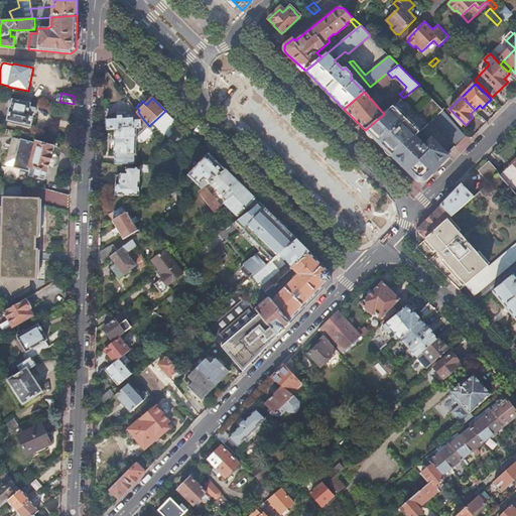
[(6,120),(29,125),(32,114),(33,114),(34,108),(29,107),(29,103),(12,99),(10,108),(8,108),(6,120)]
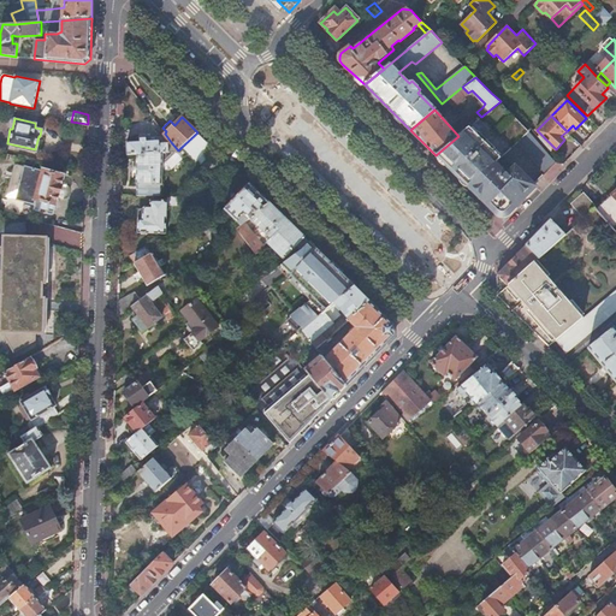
[(516,144),(545,173),(556,163),(529,131),(516,144)]
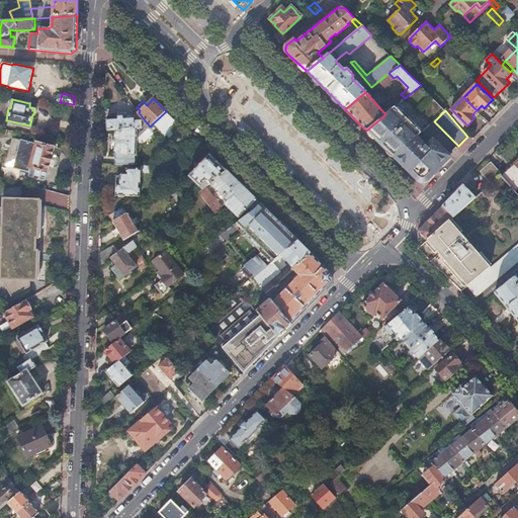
[(153,123),(155,126),(164,136),(177,122),(166,111),(153,123)]
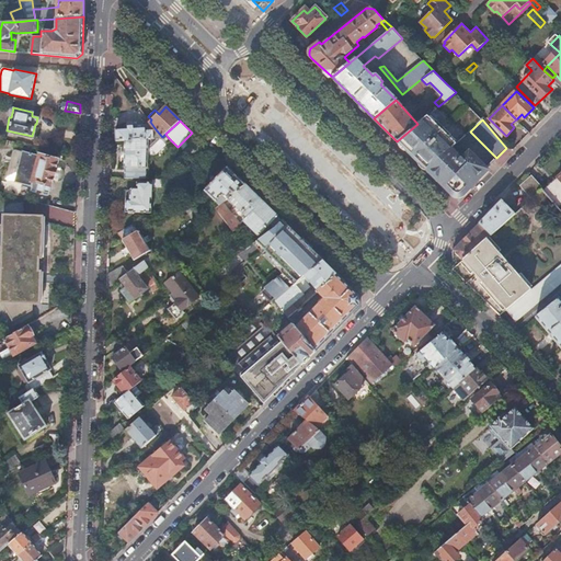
[(418,124),(397,141),(426,170),(427,169),(438,159),(450,149),(422,121),(418,124)]
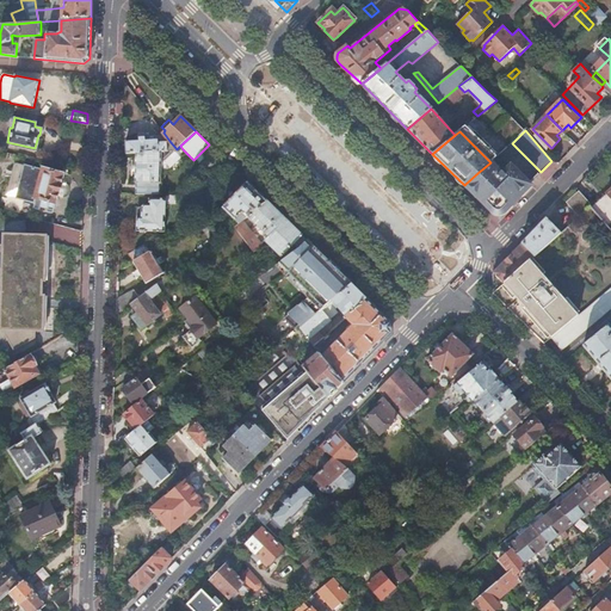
[(127,141),(127,154),(136,154),(168,150),(168,141),(160,141),(160,139),(147,139),(147,136),(139,136),(139,140),(127,141)]
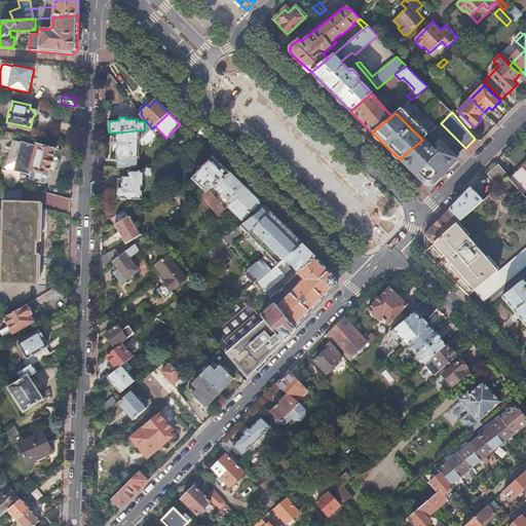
[(180,124),(166,138),(171,142),(184,127),(180,124)]
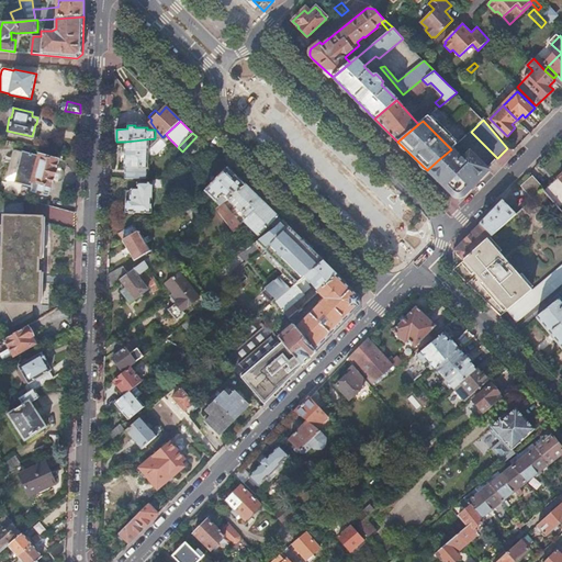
[(125,142),(124,169),(125,169),(125,179),(137,179),(147,180),(147,170),(148,170),(149,144),(168,143),(168,137),(166,134),(163,137),(155,138),(125,142)]
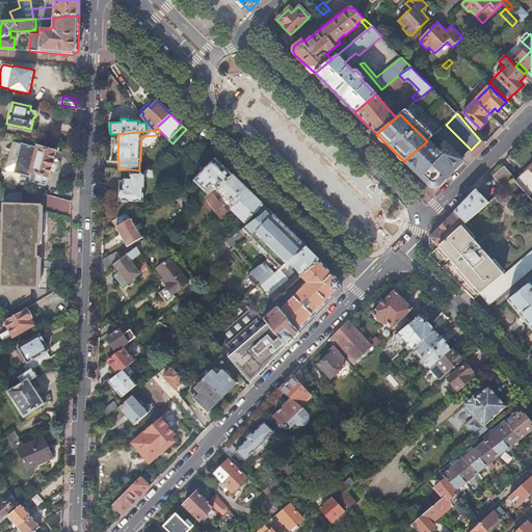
[(427,141),(416,151),(429,164),(441,153),(442,154),(447,149),(433,135),(427,141)]
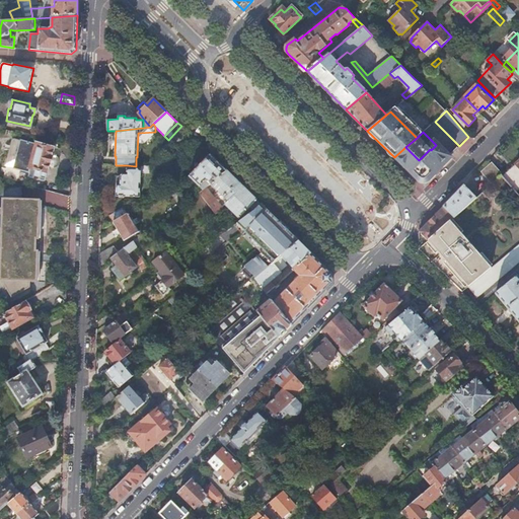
[(19,143),(13,167),(13,169),(19,170),(29,172),(28,178),(42,181),(42,183),(44,183),(47,172),(49,172),(54,147),(35,143),(35,144),(23,141),(20,140),(19,143)]
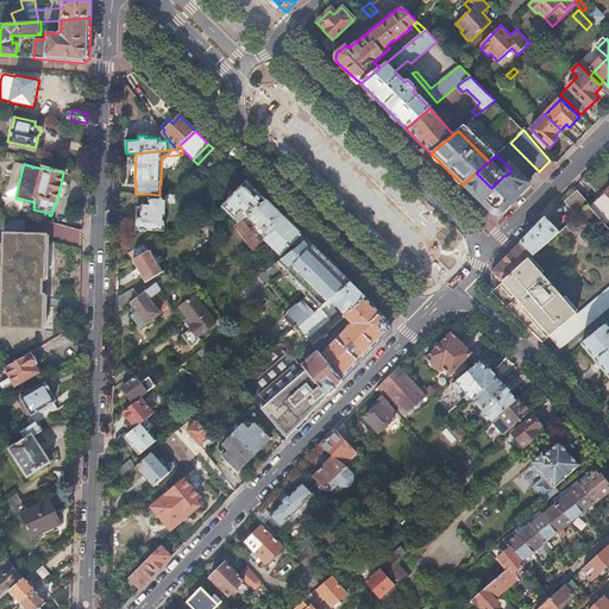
[(14,165),(7,194),(16,196),(23,168),(14,165)]
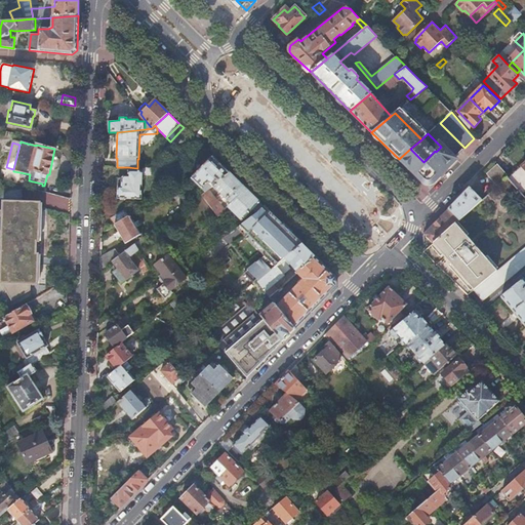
[(400,158),(416,174),(418,172),(427,180),(433,180),(445,168),(437,160),(445,152),(441,147),(436,152),(435,151),(423,162),(410,149),(400,158)]
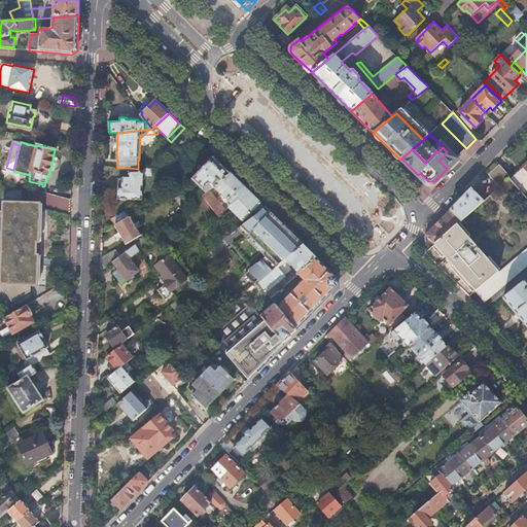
[(203,169),(194,179),(192,180),(205,192),(206,191),(214,185),(231,173),(214,157),(203,169)]
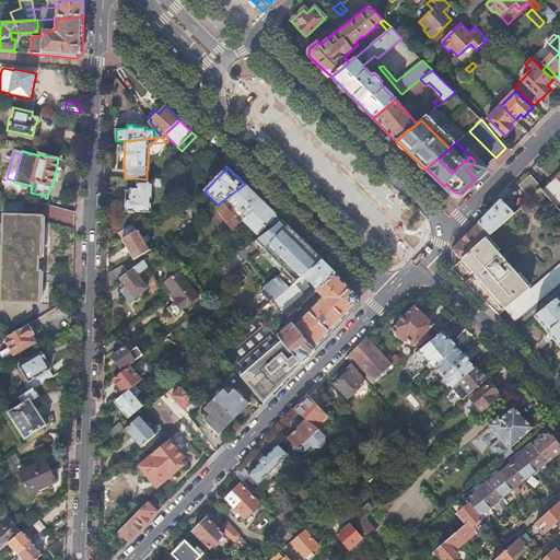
[(209,172),(198,183),(206,190),(216,179),(209,172)]
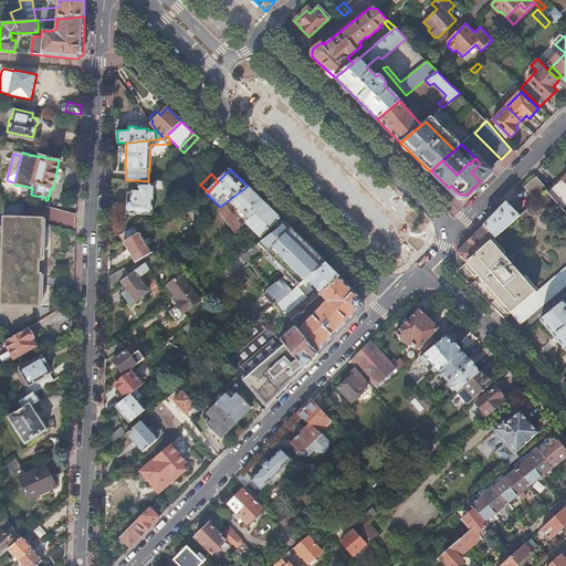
[(536,176),(526,187),(537,199),(547,190),(548,189),(536,176)]
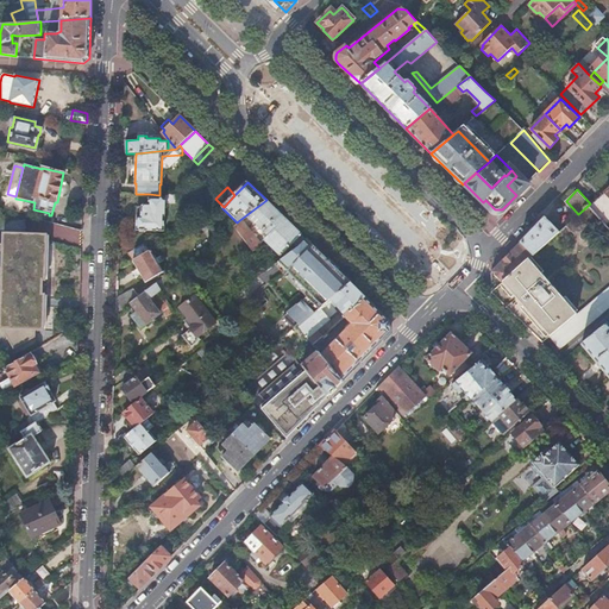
[(608,190),(591,206),(607,225),(608,223),(608,190)]
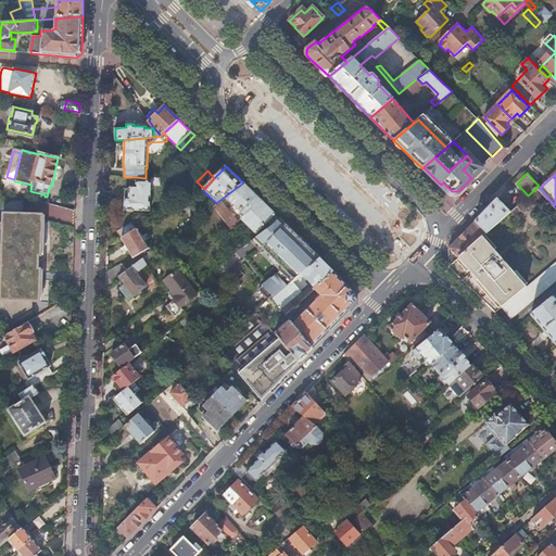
[(131,186),(128,189),(128,199),(125,198),(124,212),(150,212),(151,186),(151,178),(146,178),(136,177),(136,180),(135,180),(135,186),(131,186)]
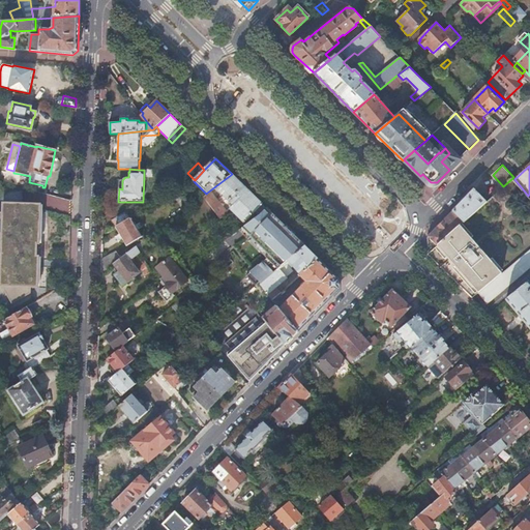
[(215,186),(234,205),(230,209),(243,223),(256,212),(259,215),(267,209),(232,174),(215,186)]
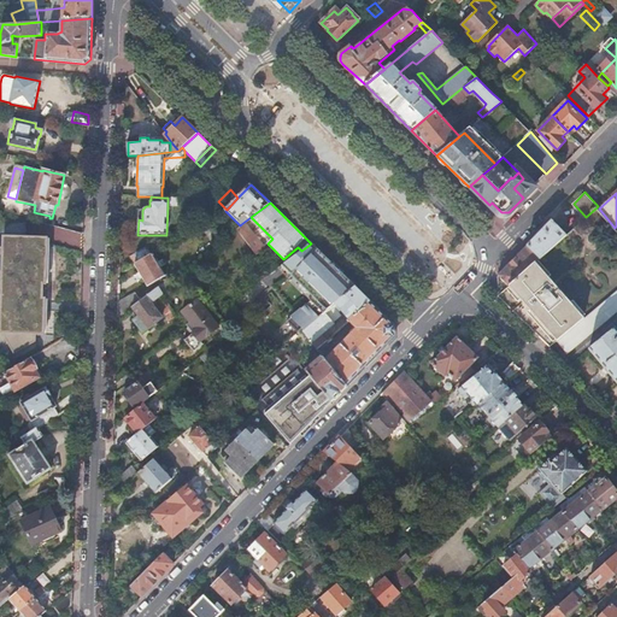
[(199,227),(204,234),(215,225),(210,219),(199,227)]
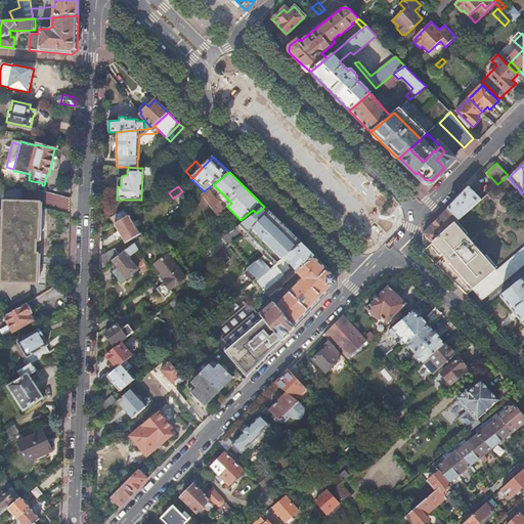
[(469,187),(447,209),(457,220),(480,200),(469,187)]
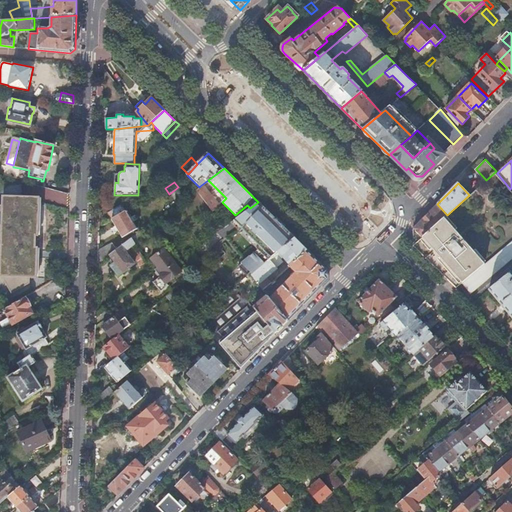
[(199,187),(197,189),(213,211),(215,209),(219,205),(200,186),(199,187)]
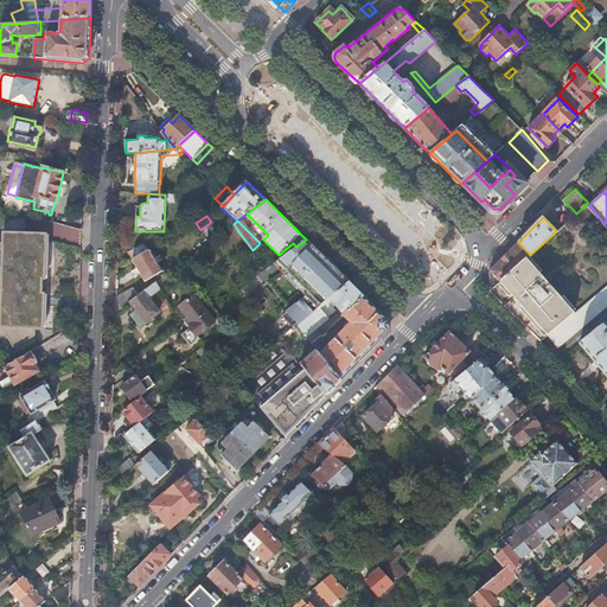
[(11,349),(46,328),(52,231),(2,229),(1,251),(0,250),(0,331),(1,332),(11,349)]
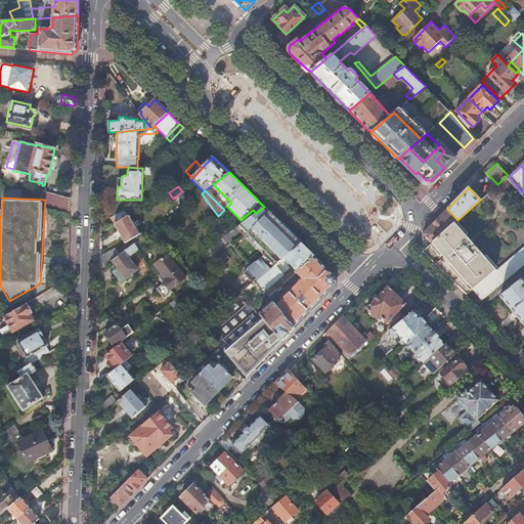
[(246,231),(271,256),(264,262),(272,269),(274,267),(292,252),(302,244),(290,231),(287,228),(285,226),(269,212),(269,211),(264,207),(256,213),(243,222),(239,225),(246,231)]
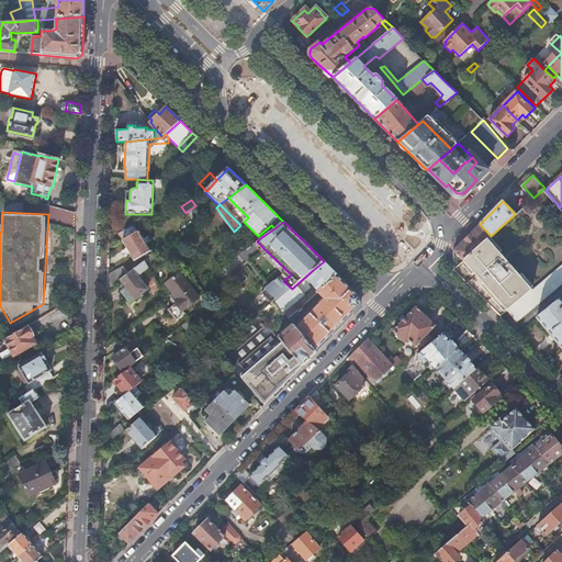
[(480,224),(454,251),(454,270),(489,238),(491,236),(480,224)]
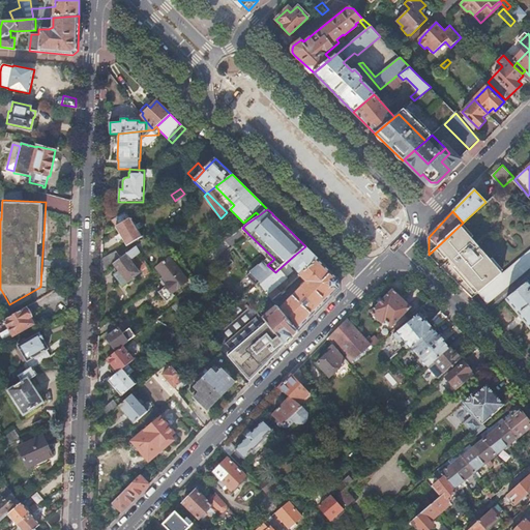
[(126,212),(112,221),(116,228),(130,218),(126,212)]
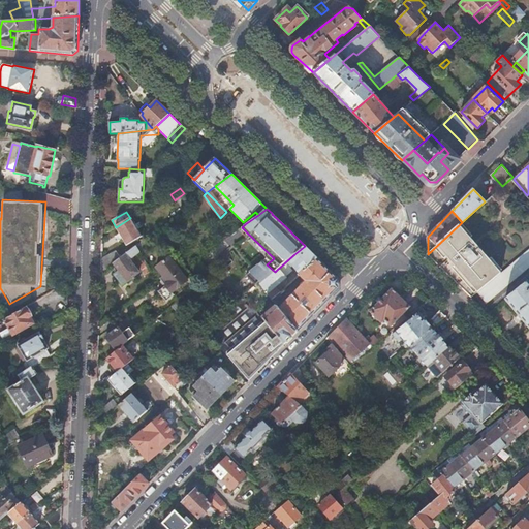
[(130,218),(116,227),(128,245),(143,236),(131,218),(130,218)]
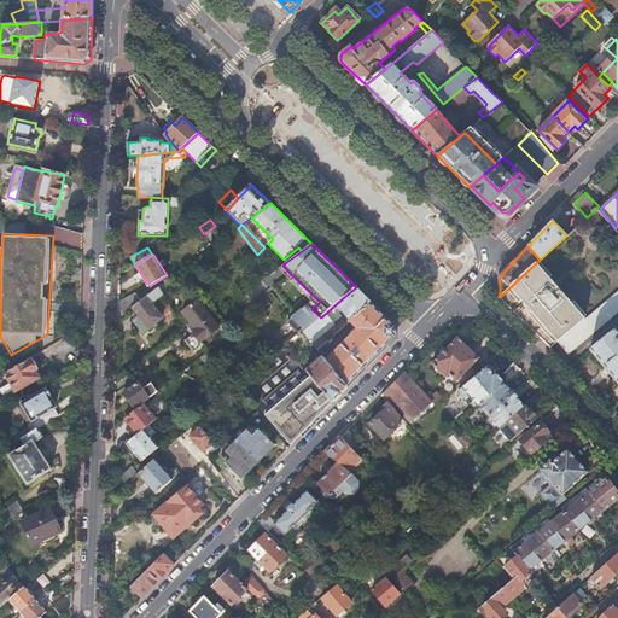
[(500,297),(544,340),(552,334),(559,342),(586,319),(537,262),(500,297)]
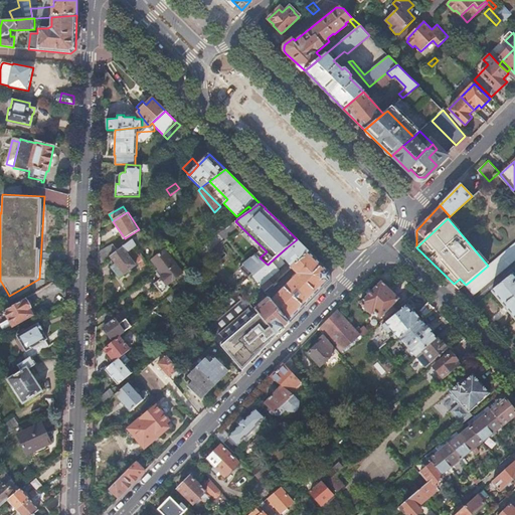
[(134,238),(138,245),(146,238),(142,232),(134,238)]
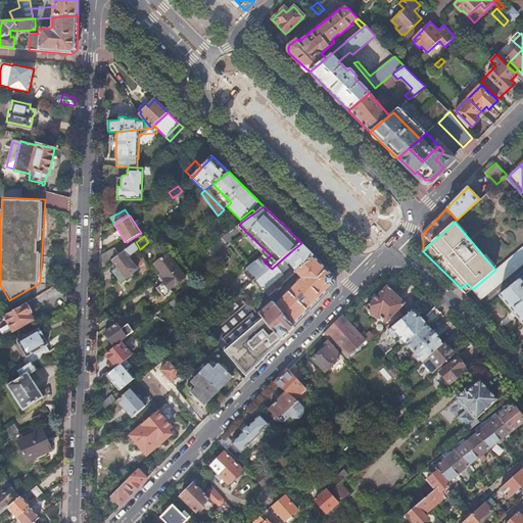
[(112,260),(126,280),(138,271),(130,258),(134,254),(143,267),(147,264),(140,249),(136,242),(121,254),(112,260)]
